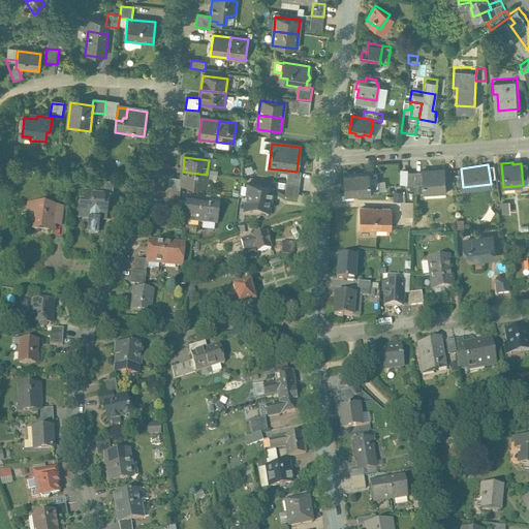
[(445,167),(422,169),(423,182),(423,191),(424,194),(446,192),(446,190),(445,167)]
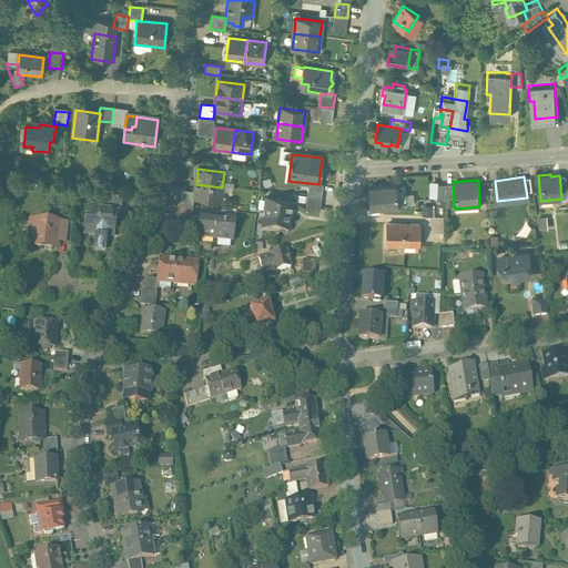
[(318,184),(308,183),(307,196),(322,199),(323,184),(318,184)]
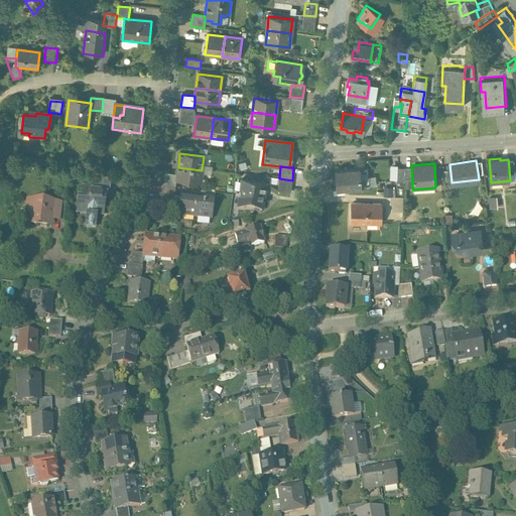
[(405,166),(397,166),(396,180),(404,180),(404,178),(405,166)]
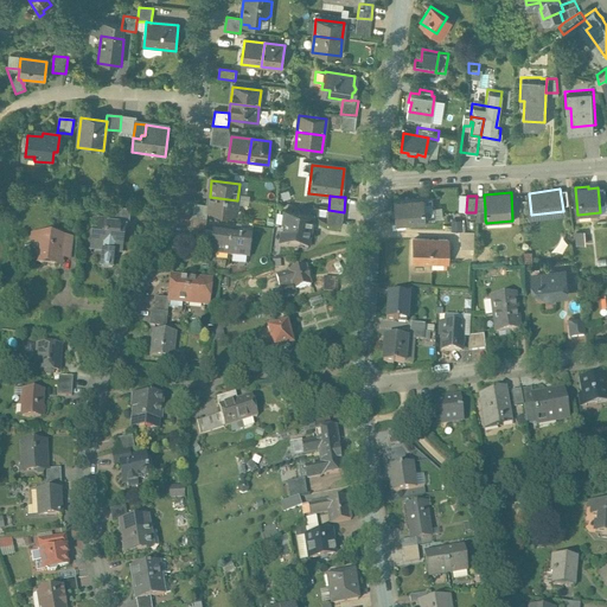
[(237,200),(210,197),(209,206),(208,213),(236,216),(237,200)]
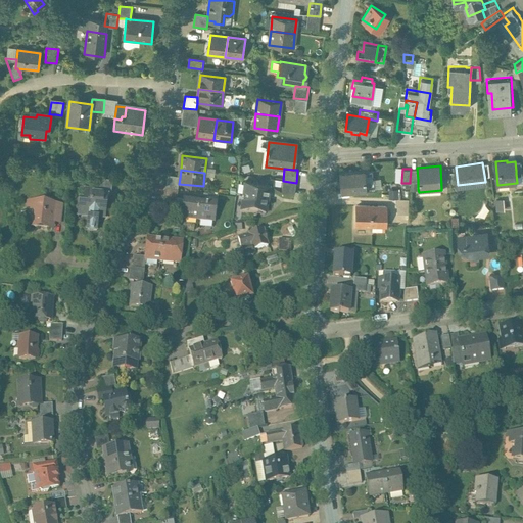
[(373,170),(339,172),(340,191),(374,189),(373,170)]
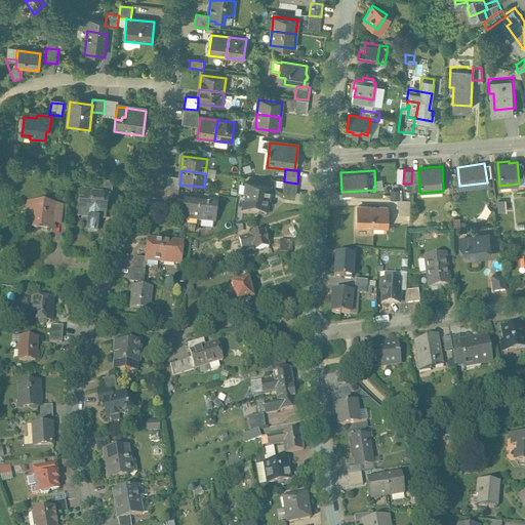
[(112,182),(98,179),(96,192),(106,193),(105,194),(109,195),(110,194),(112,182)]
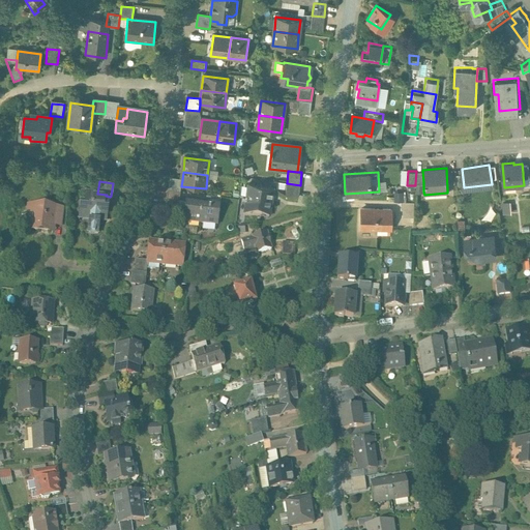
[(300,185),(287,183),(285,196),(298,198),(300,185)]
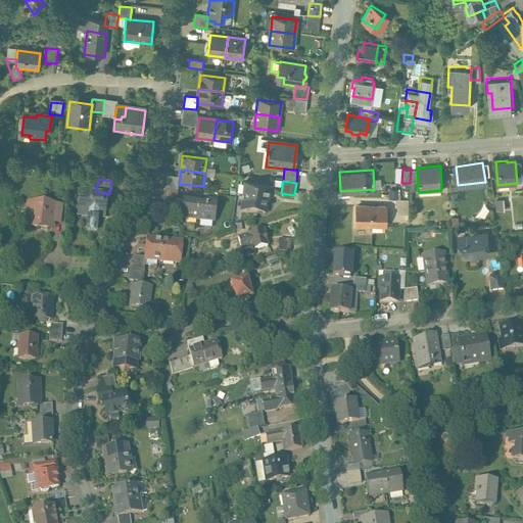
[(270,185),(245,182),(243,196),(268,199),(270,185)]
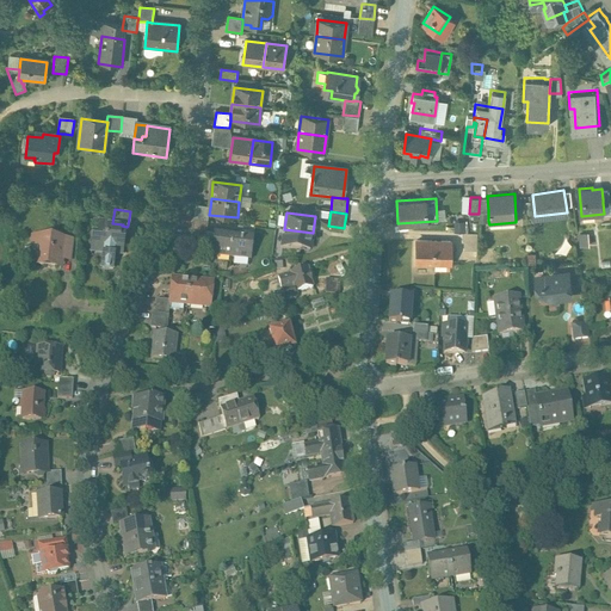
[(112,223),(98,221),(97,233),(93,232),(91,246),(104,247),(104,248),(104,253),(103,253),(100,266),(113,267),(115,254),(115,252),(123,253),(124,244),(122,240),(121,240),(122,226),(123,224),(112,223)]
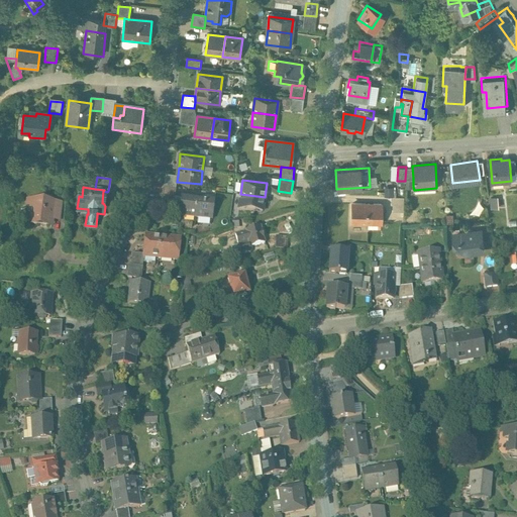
[(175,194),(163,192),(163,199),(174,200),(175,194)]
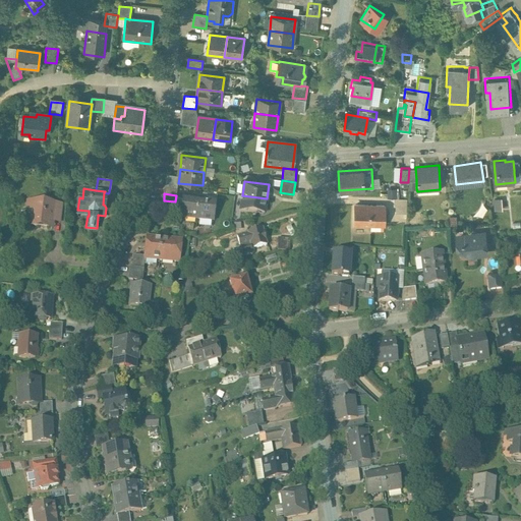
[(199,197),(182,195),(180,216),(197,218),(199,197)]
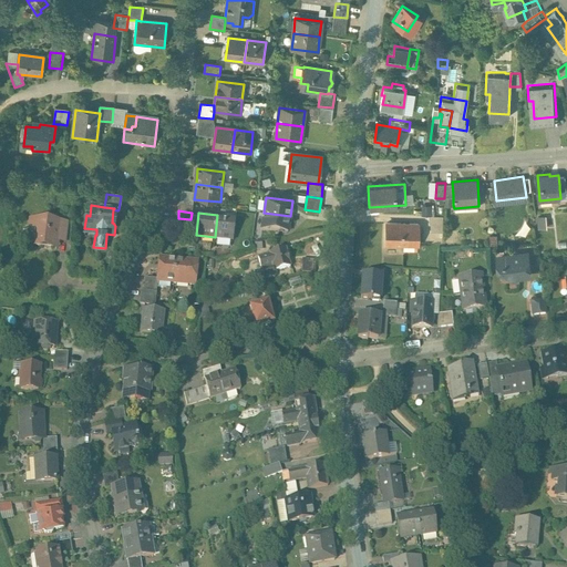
[(290,216),(264,213),(263,228),(288,232),(290,216)]
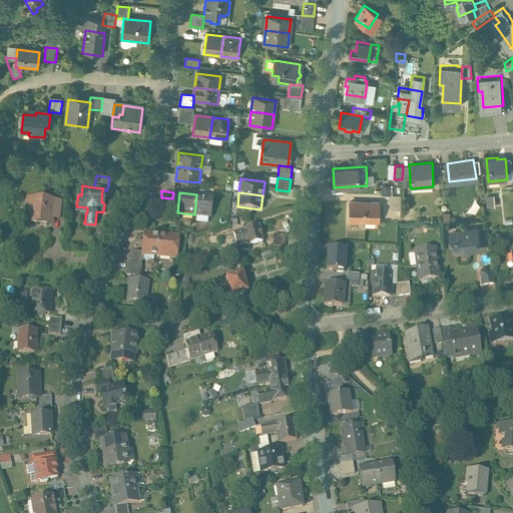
[(213,196),(196,194),(194,214),(211,216),(213,196)]
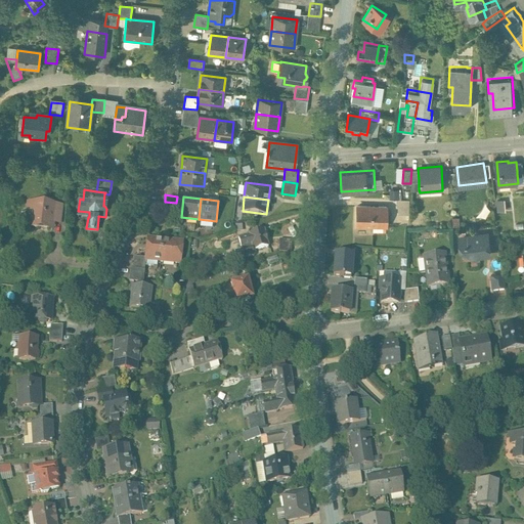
[(409,200),(396,200),(396,208),(397,208),(408,208),(409,200)]
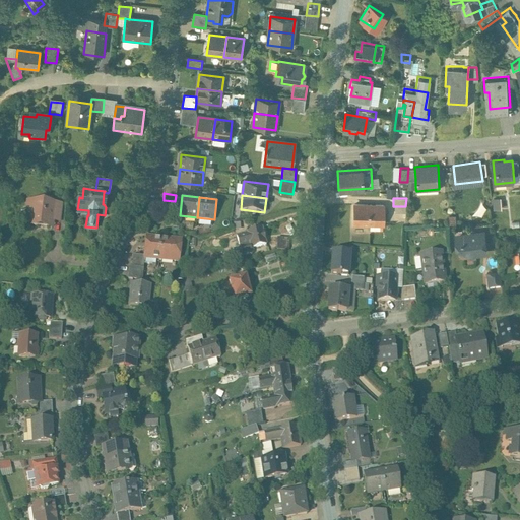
[(56,202),(31,199),(29,218),(31,218),(31,223),(49,226),(50,216),(54,217),(55,205),(56,202)]
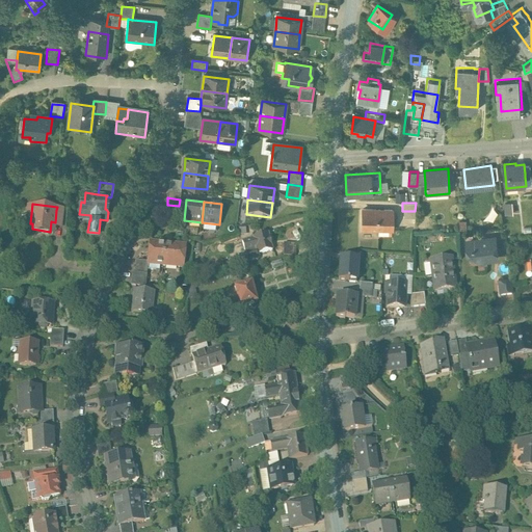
[(63,210),(56,210),(55,222),(61,222),(63,210)]
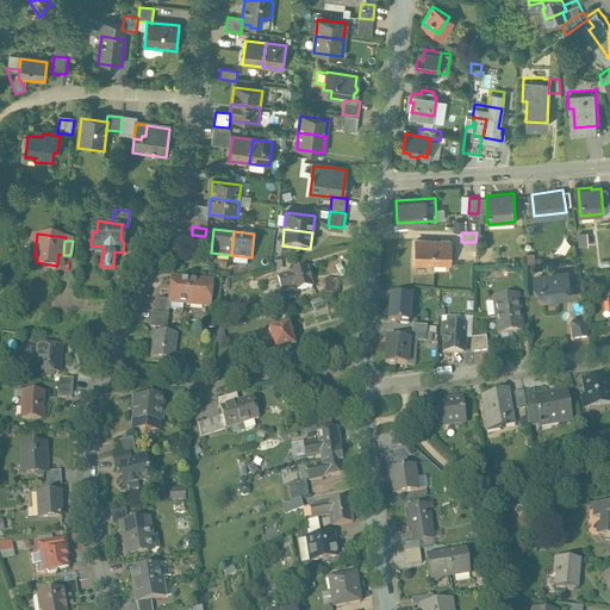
[(450,242),(416,241),(415,263),(449,263),(450,242)]
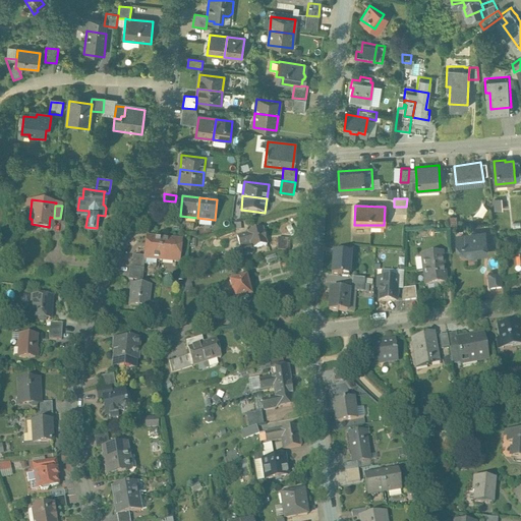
[(263,227),(247,231),(248,232),(237,235),(240,246),(234,248),(236,256),(253,252),(252,248),(267,244),(263,227)]
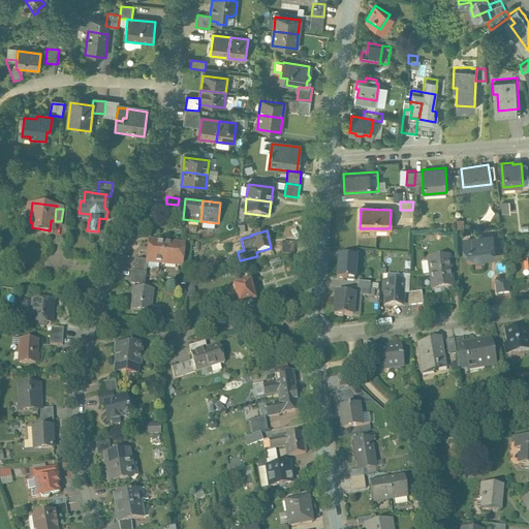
[(492,237),(464,240),(466,260),(495,257),(492,237)]
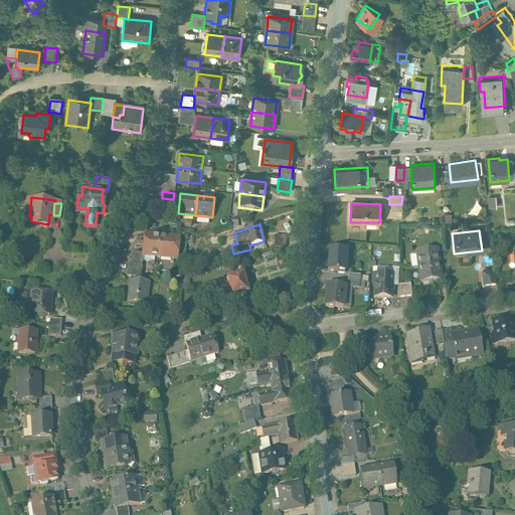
[(160,234),(146,233),(143,251),(143,253),(144,253),(158,254),(160,234)]
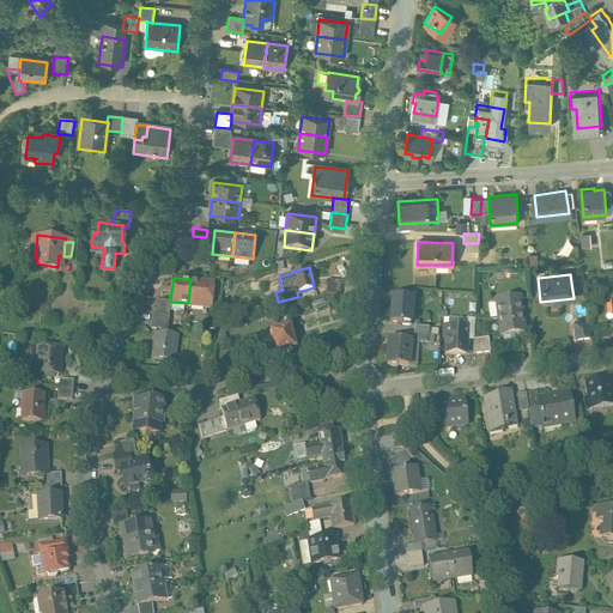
[(213,283),(190,279),(188,303),(211,307),(213,283)]
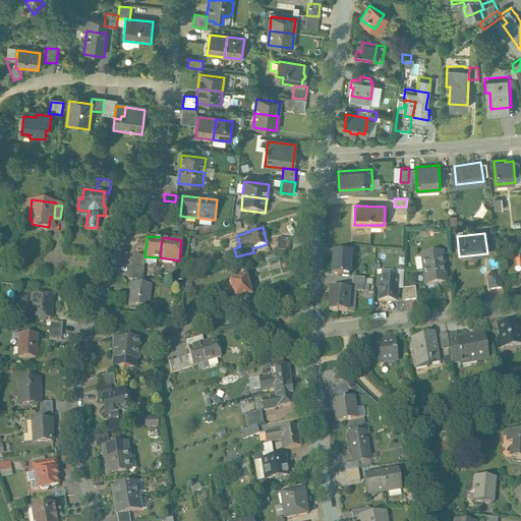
[(290,238),(278,237),(278,249),(290,250),(290,238)]
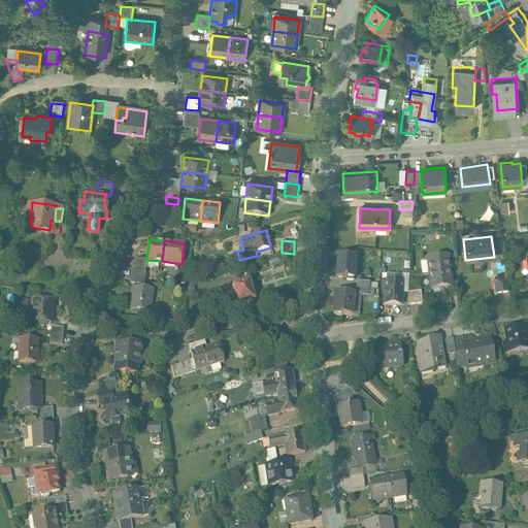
[(356,257),(338,256),(336,278),(344,278),(344,279),(347,279),(347,278),(353,278),(353,279),(354,279),(356,257)]
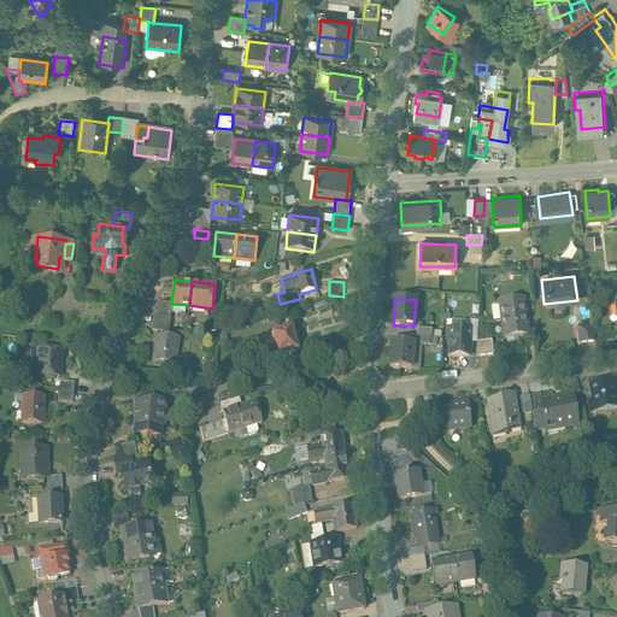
[(523,299),(500,301),(501,319),(526,317),(523,299)]
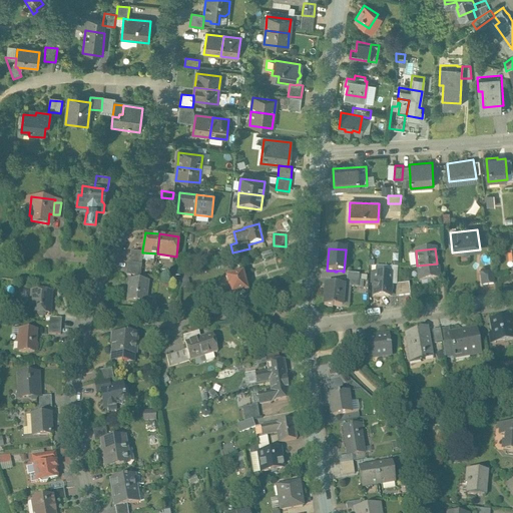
[(142,250),(131,249),(130,262),(142,263),(143,254),(143,252),(142,252),(142,250)]
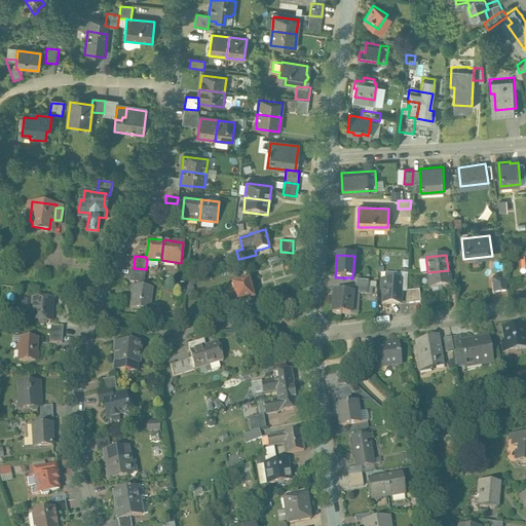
[(134,268),(132,268),(129,280),(144,282),(146,269),(134,268)]
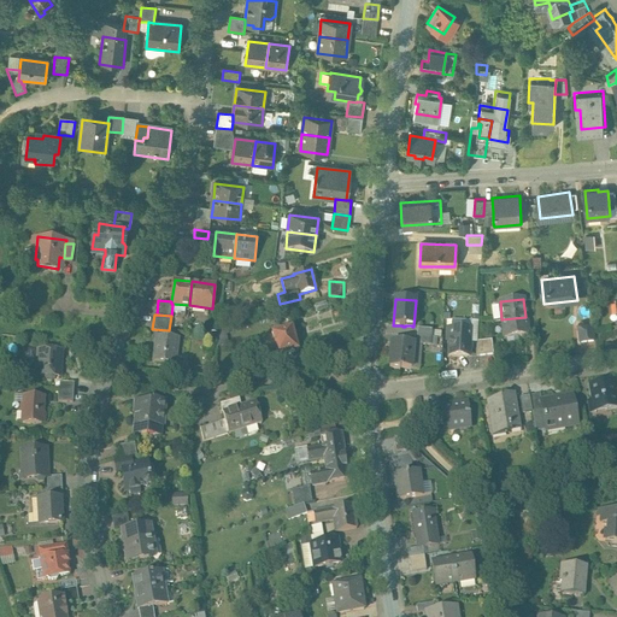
[(526,317),(501,319),(504,338),(528,335),(526,317)]
